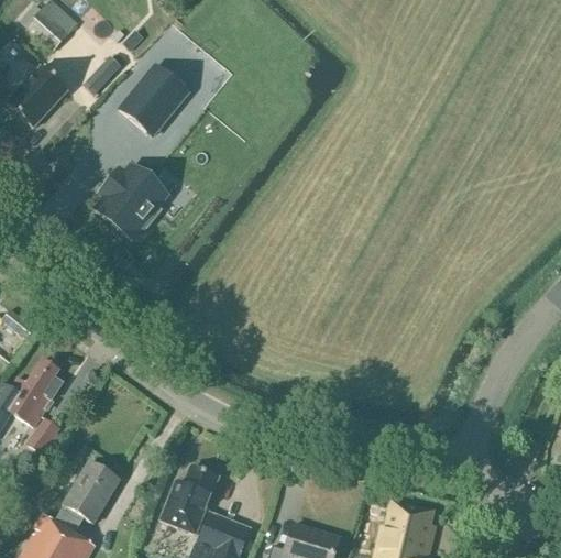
[(26,24),(54,48),(73,26),(77,20),(54,0),(47,0),(26,24)]
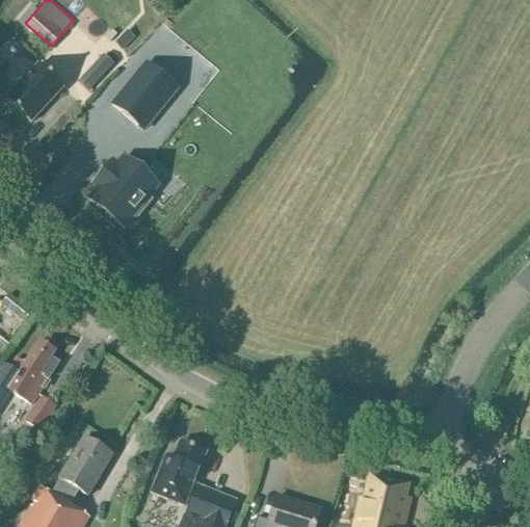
[(106,32),(114,25),(95,4),(86,12),(106,32)]
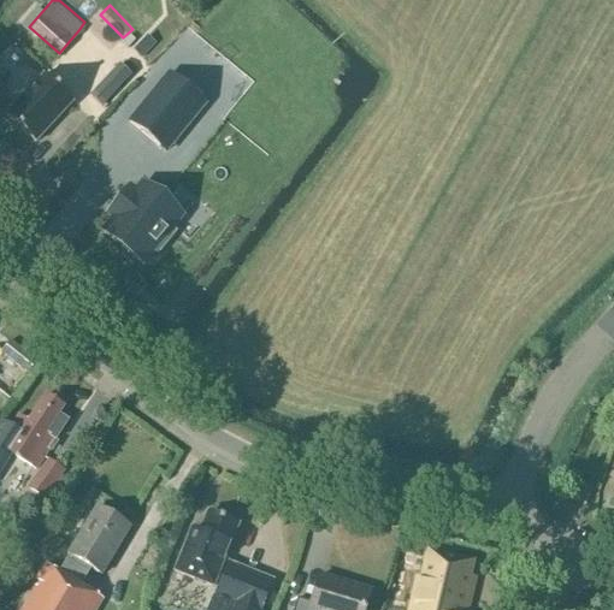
[(134,71),(122,59),(92,92),(104,102),(134,71)]
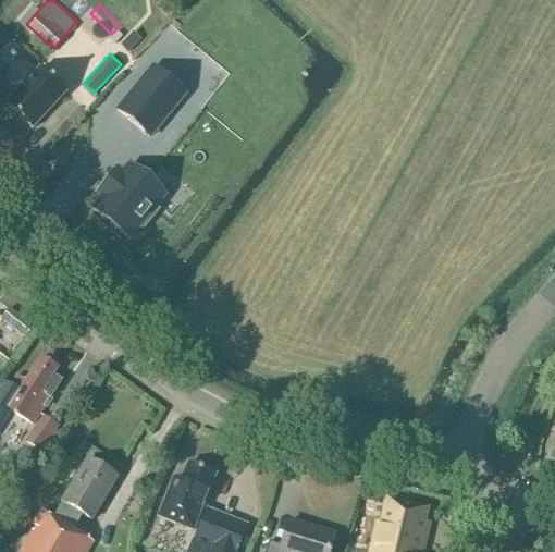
[(152,135),(188,89),(153,61),(116,107),(152,135)]
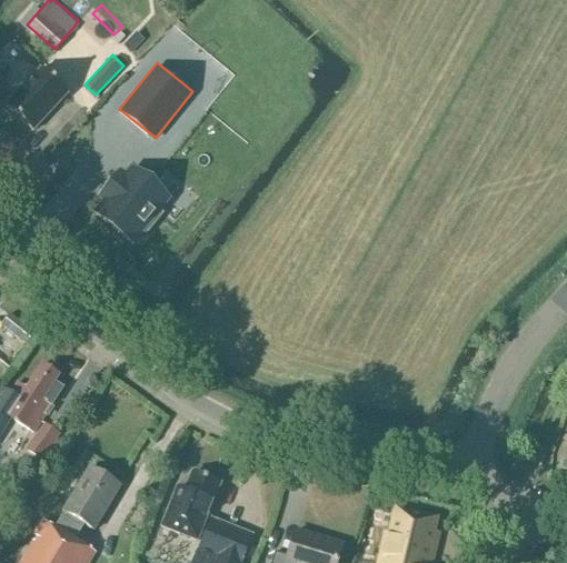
[(43,64),(8,101),(35,127),(70,90),(43,64)]
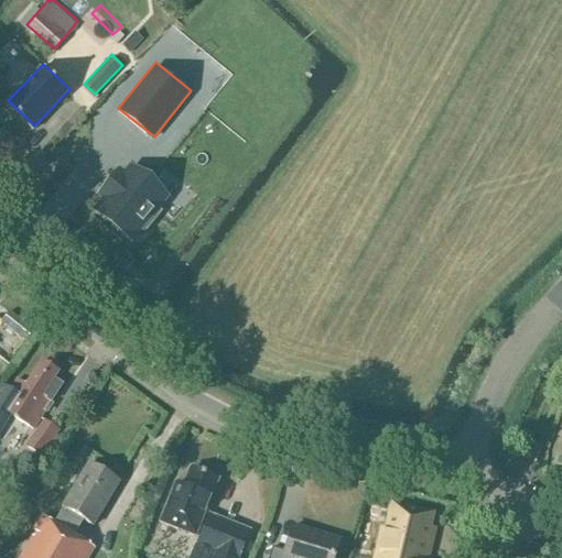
[(158,204),(166,193),(137,168),(129,178),(118,171),(104,189),(109,194),(98,209),(131,236),(141,223),(147,228),(163,208),(158,204)]
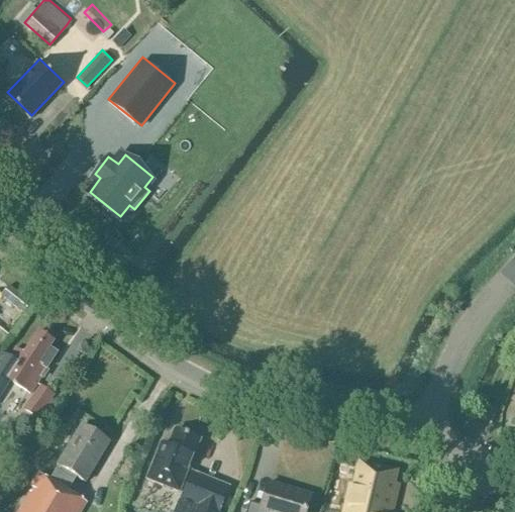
[(33,299),(10,282),(3,292),(25,309),(33,299)]
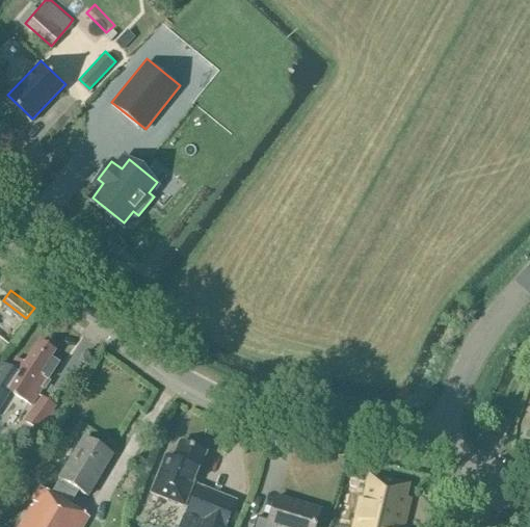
[(58,347),(41,337),(25,360),(17,353),(10,364),(1,358),(0,359),(0,407),(12,389),(33,402),(61,360),(53,354),(58,347)]
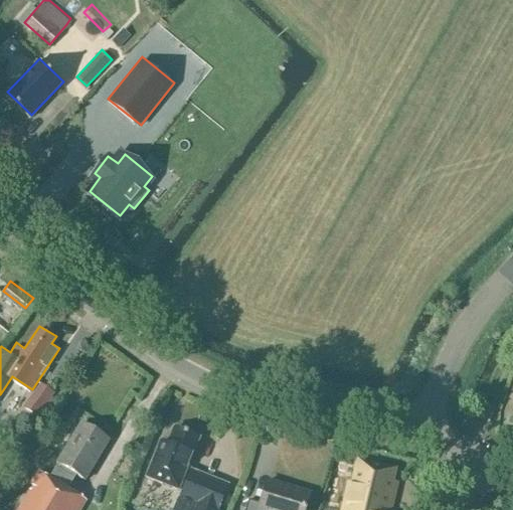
[(38,414),(56,389),(42,379),(24,404),(38,414)]
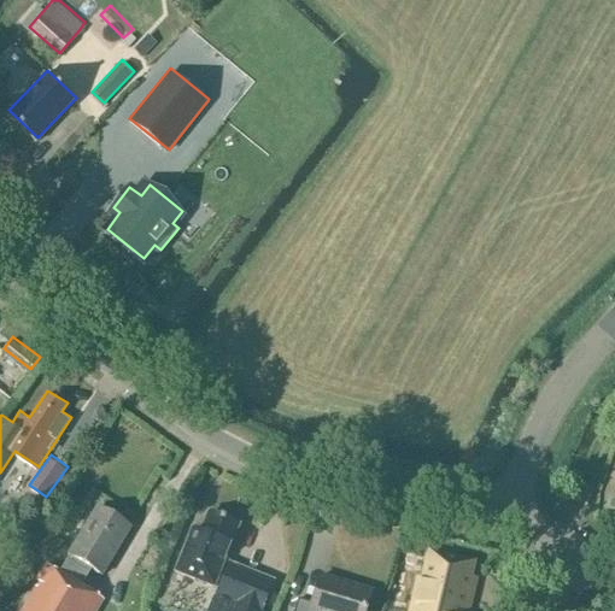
[(94,610),(105,594),(83,581),(93,564),(104,571),(116,551),(118,552),(122,545),(119,544),(123,538),(126,540),(130,533),(128,532),(133,523),(117,513),(118,512),(113,510),(113,511),(98,503),(69,551),(71,552),(62,568),(47,560),(37,576),(40,577),(19,610),(94,610)]
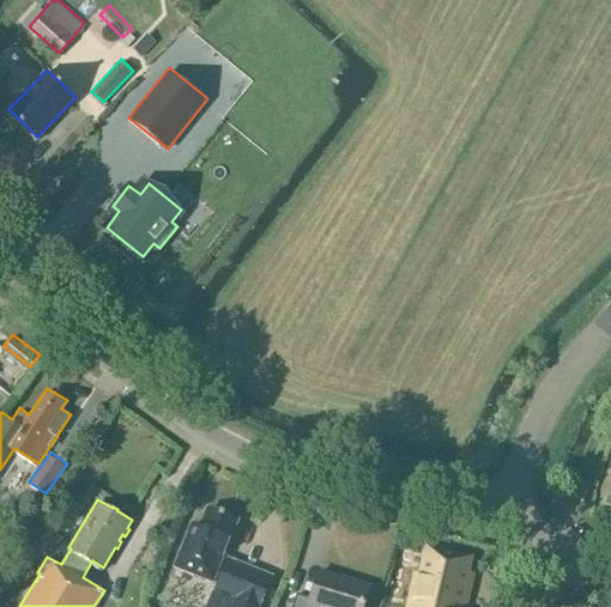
[(237,526),(241,517),(209,504),(201,523),(192,520),(174,565),(215,581),(237,526)]
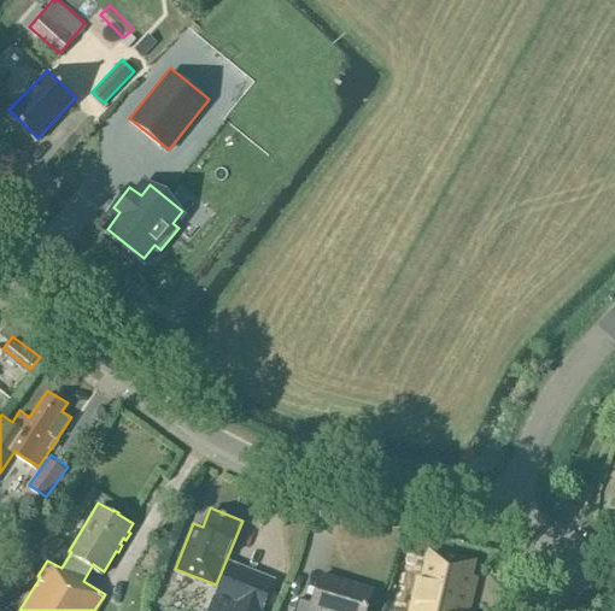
[(468,610),(476,575),(470,574),(474,559),(432,550),(426,575),(420,574),(410,610),(468,610)]
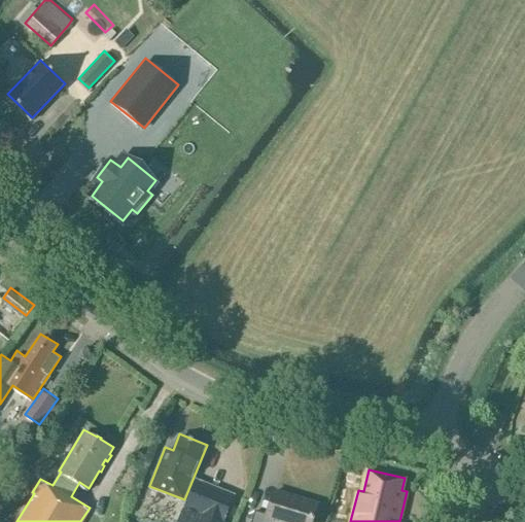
[(223,521),(224,521),(236,492),(197,477),(184,506),(202,513),(198,521),(223,521)]
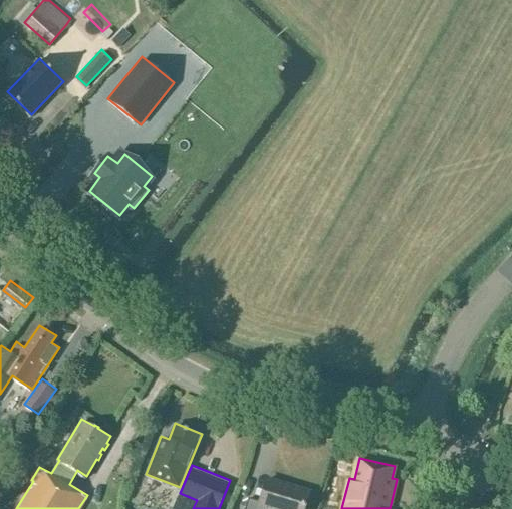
[(304,508),(310,489),(268,476),(259,507),(247,503),(245,508),(304,508)]
